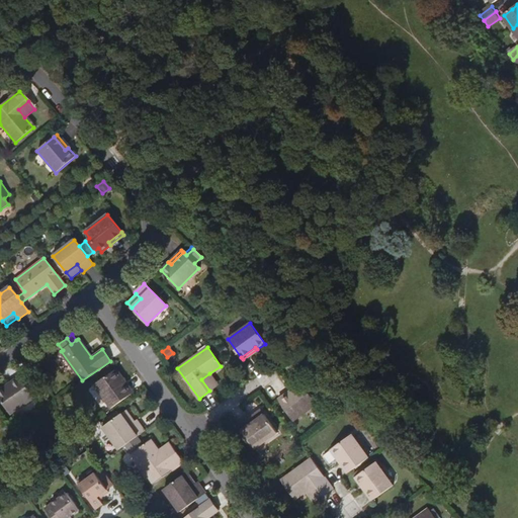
[(35,376),(45,369),(39,362),(29,368),(35,376)]
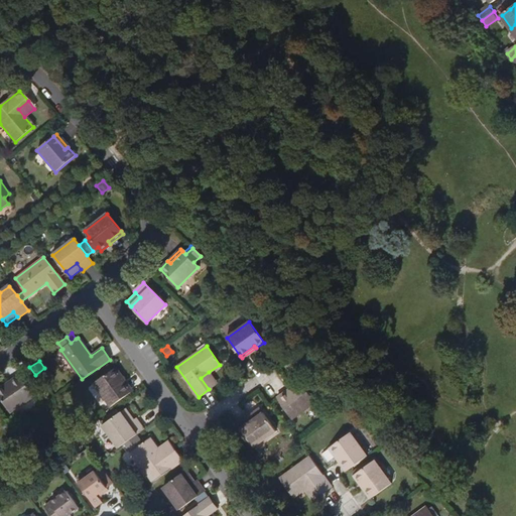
[(130,393),(120,379),(123,377),(116,368),(95,383),(112,405),(130,393)]
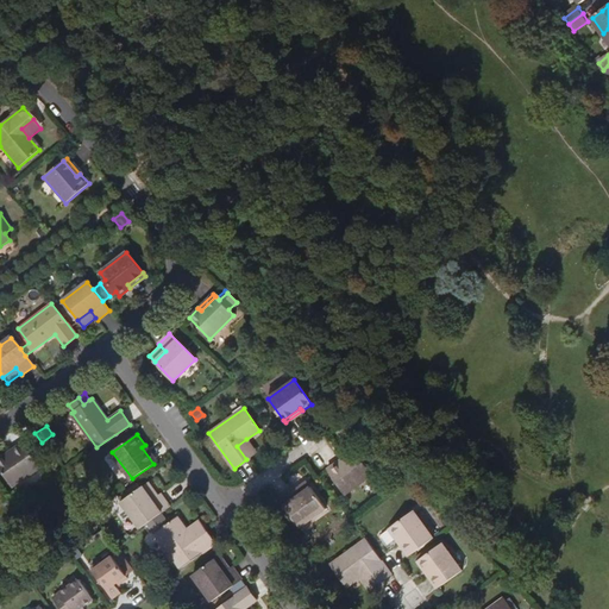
[(256,452),(246,439),(237,446),(246,459),(256,452)]
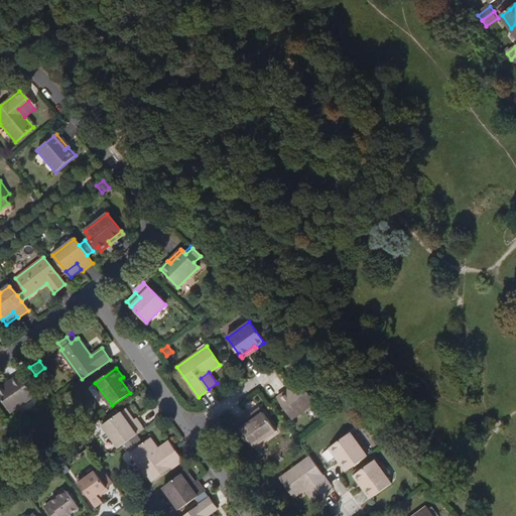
[(8,387),(22,377),(20,374),(6,384),(8,387)]
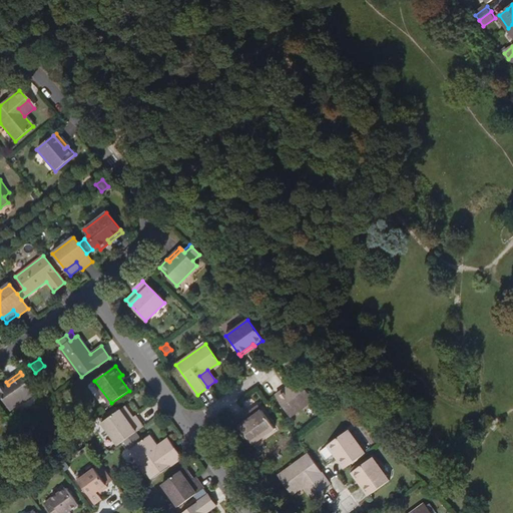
[(0,391),(12,409),(35,393),(22,375),(8,385),(6,382),(0,385),(0,391)]
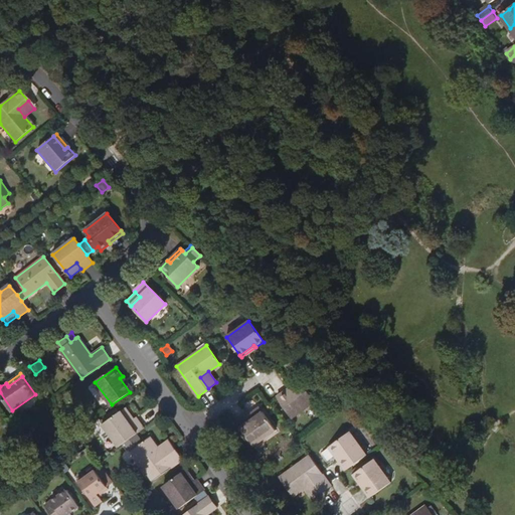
[(133,389),(123,376),(120,378),(130,392),(133,389)]
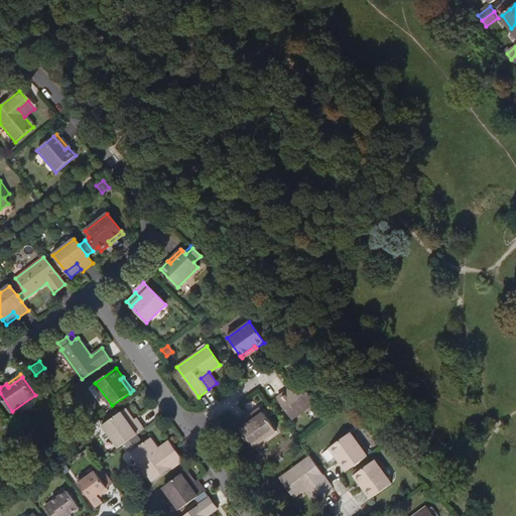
[(314,401),(300,381),(290,388),(292,391),(278,400),(291,418),(314,401)]
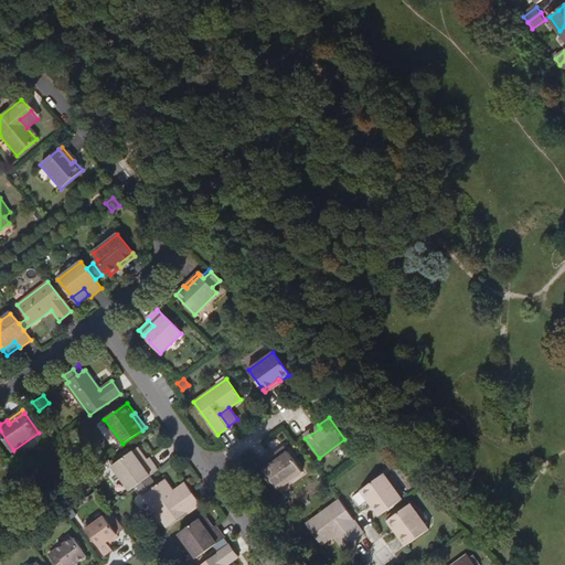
[(305,438),(320,428),(318,425),(302,436),(305,438)]
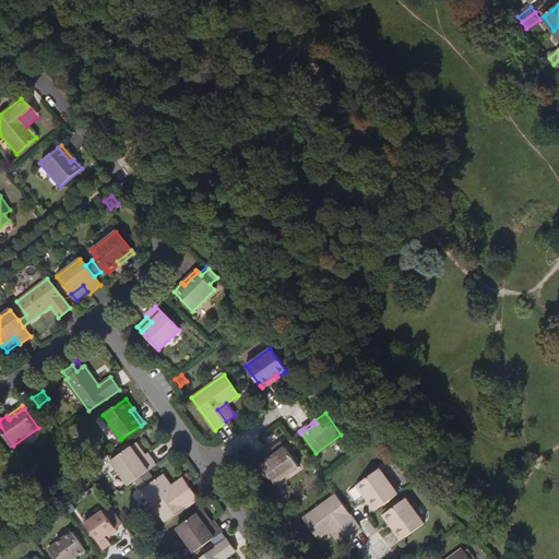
[(145,454),(137,442),(131,447),(140,459),(145,454)]
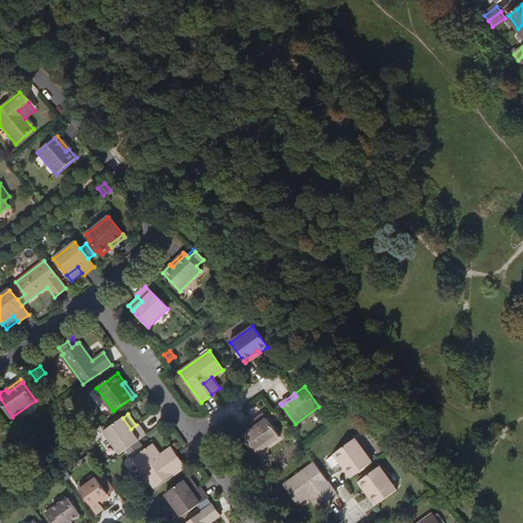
[(254,427),(266,419),(263,414),(250,422),(254,427)]
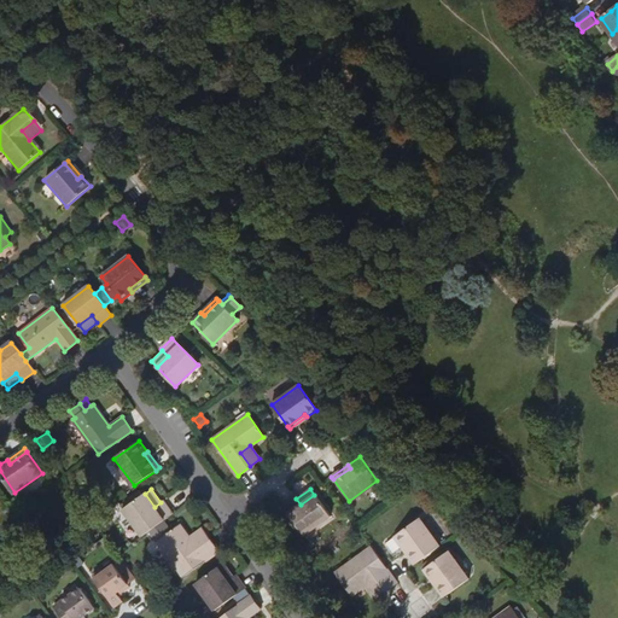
[(151,530),(173,513),(163,500),(161,502),(155,507),(145,494),(123,508),(143,535),(151,530)]
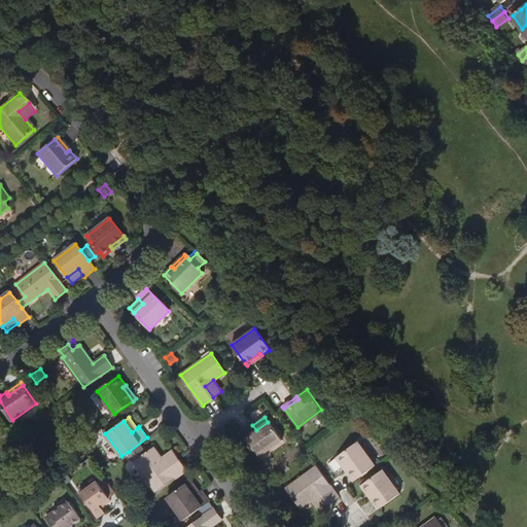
[(281,440),(268,422),(256,430),(252,425),(251,423),(240,431),(258,456),(281,440)]
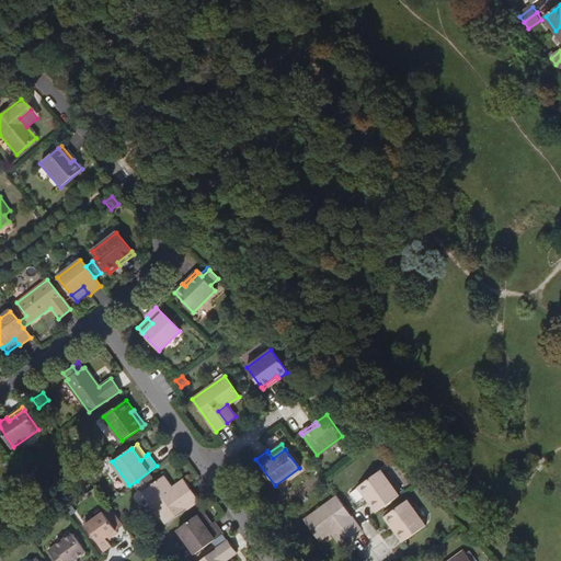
[(164,477),(157,466),(137,481),(145,491),(164,477)]
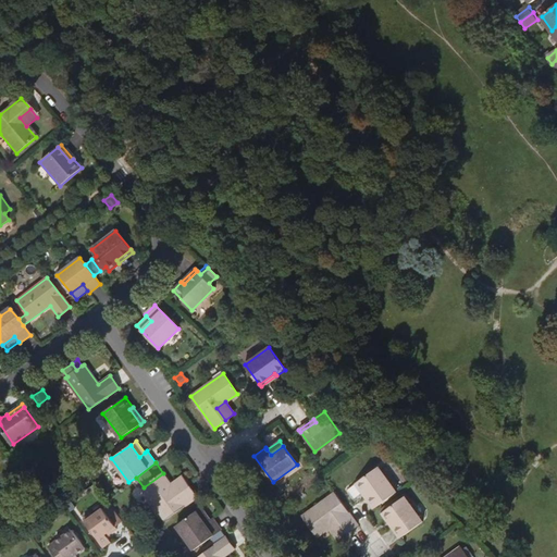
[(397,492),(378,467),(355,483),(361,492),(366,490),(378,506),(397,492)]
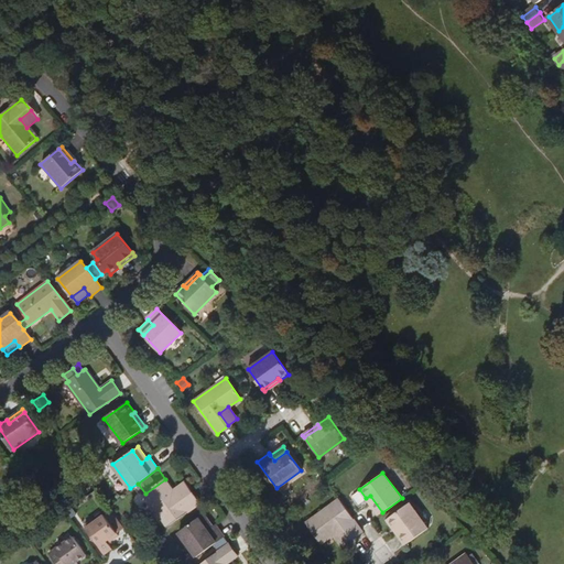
[(169,527),(202,503),(193,492),(181,500),(174,491),(165,479),(145,494),(169,527)]
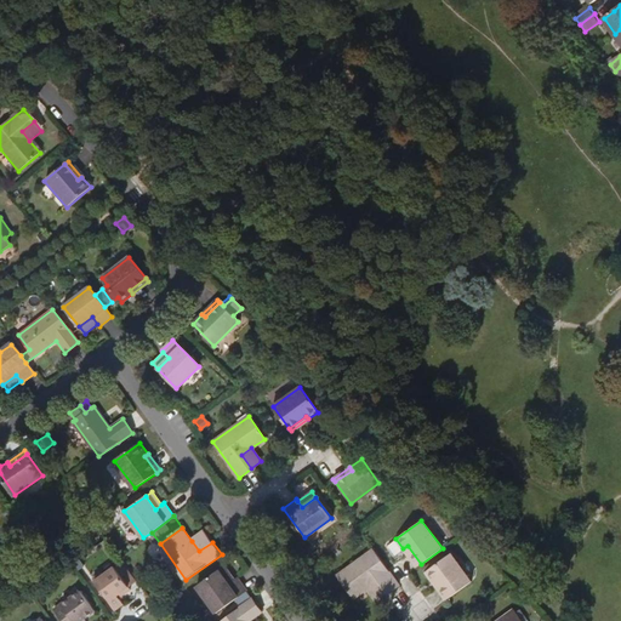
[(212,542),(205,531),(192,541),(199,551),(212,542)]
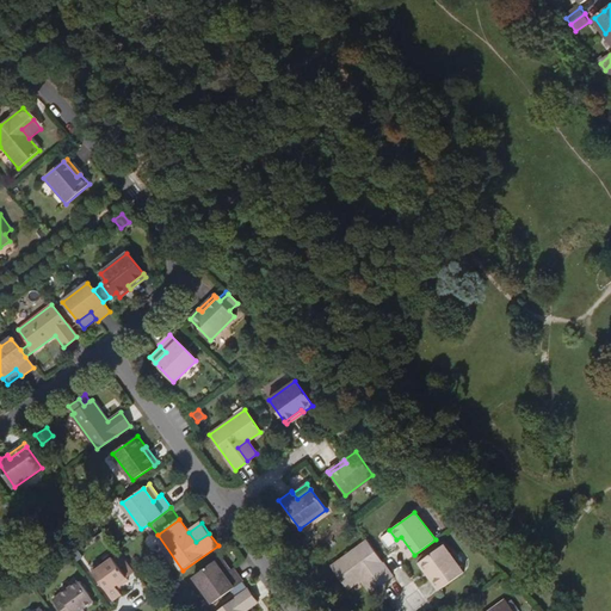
[(414,555),(401,537),(396,539),(411,557),(414,555)]
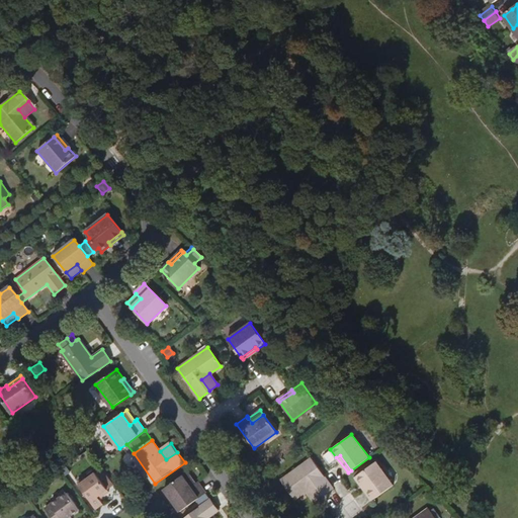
[(332,488),(311,458),(280,480),(294,499),(306,492),(314,485),(322,495),(332,488)]
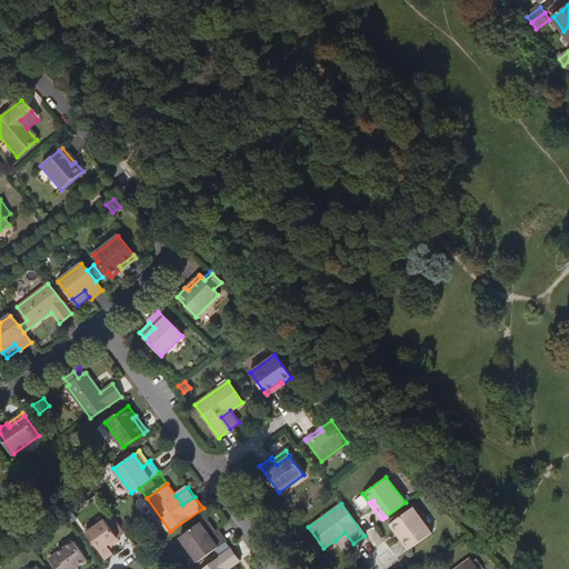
[(432,533),(415,508),(391,525),(399,536),(402,532),(412,548),(432,533)]
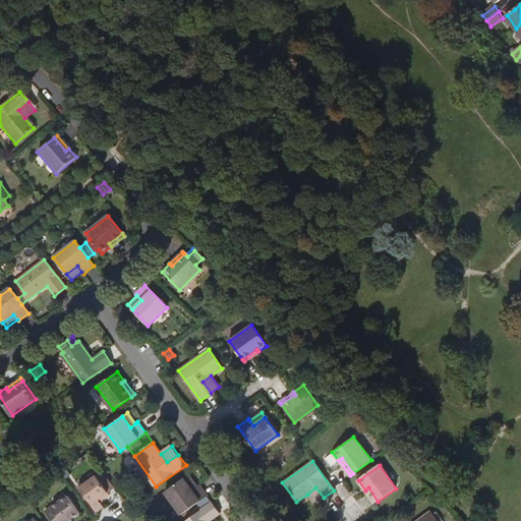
[(197,486),(189,475),(184,479),(192,490),(197,486)]
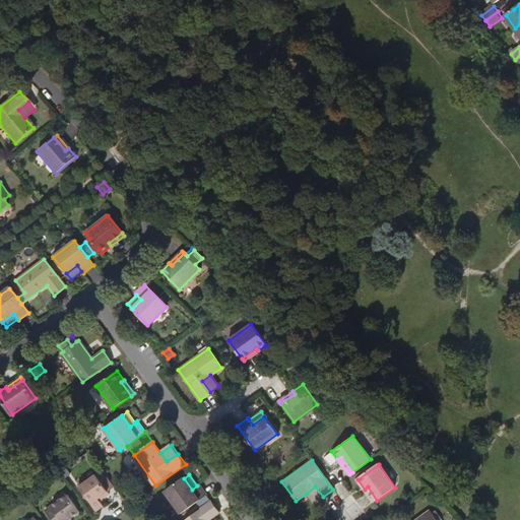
[(101,500),(111,494),(98,475),(87,481),(86,479),(79,484),(98,510),(105,506),(101,500)]
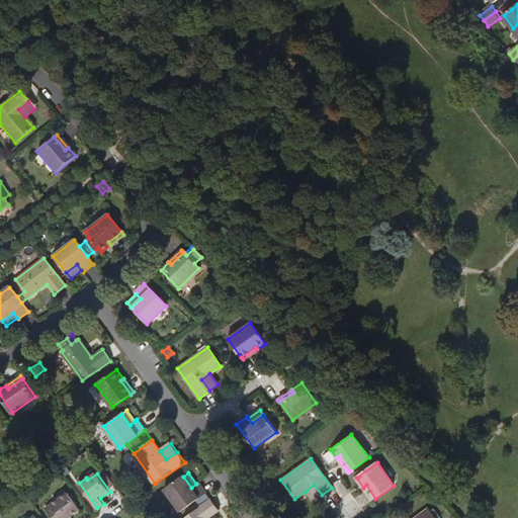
[(180,511),(206,493),(198,483),(196,484),(191,488),(183,477),(165,490),(180,511)]
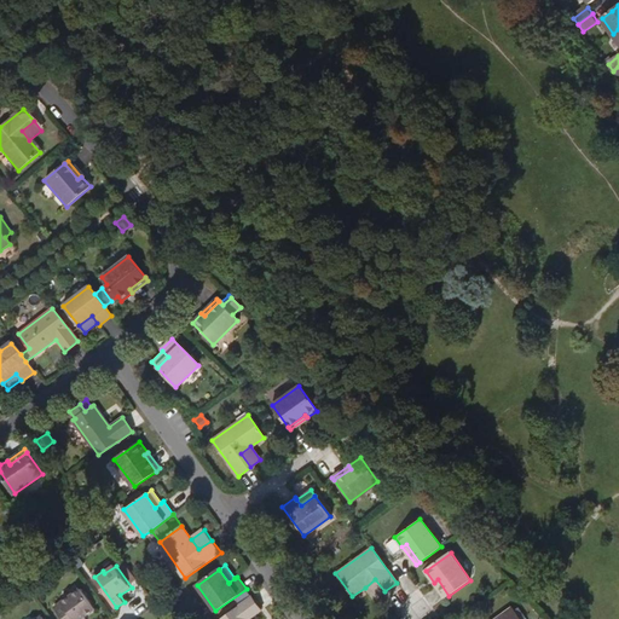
[(385,591),(375,579),(365,588),(374,600),(385,591)]
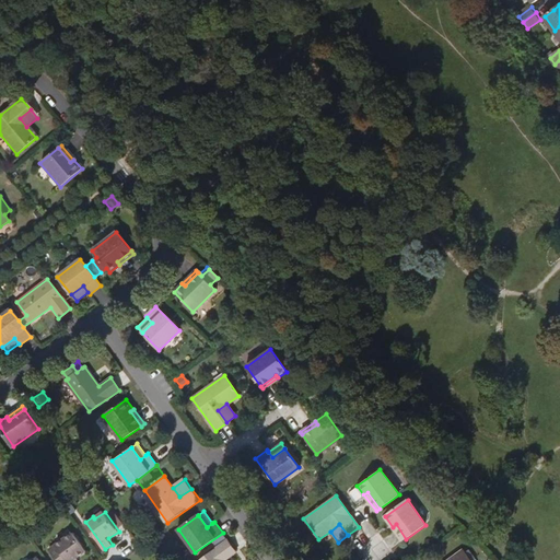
[(406,539),(396,524),(393,527),(403,541),(406,539)]
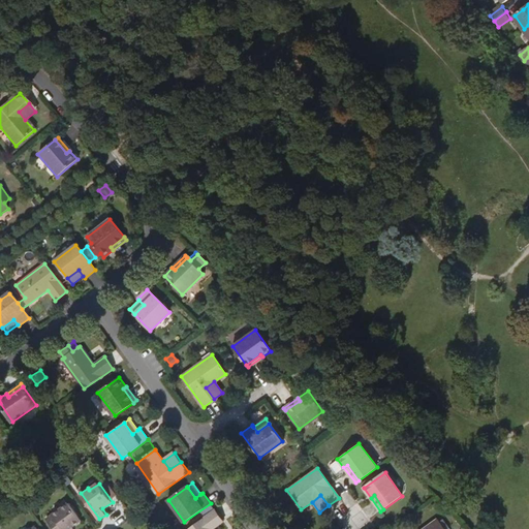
[(134,502),(126,507),(130,514),(137,508),(134,502)]
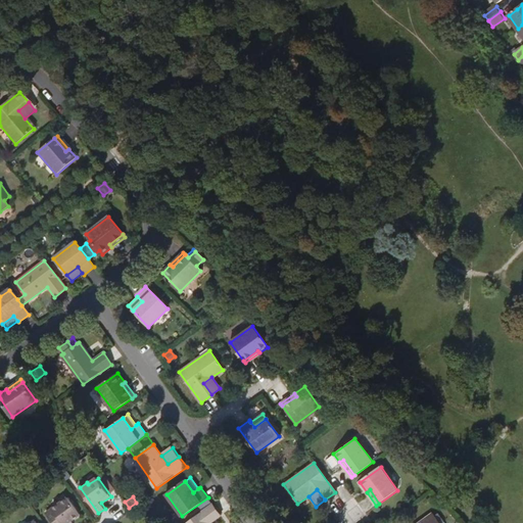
[(82,515),(68,497),(47,513),(54,522),(69,522),(74,520),(82,515)]
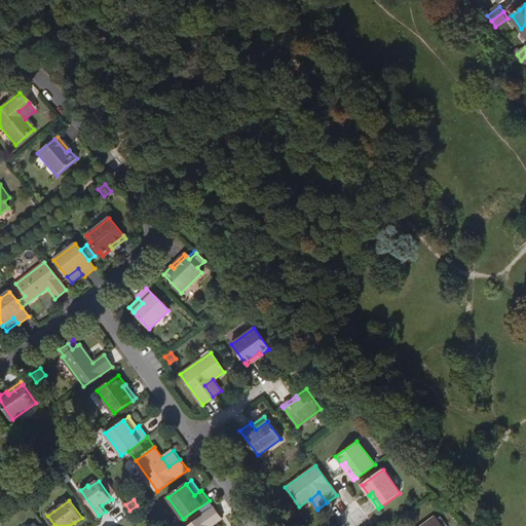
[(142,512),(137,505),(129,511),(135,517),(142,512)]
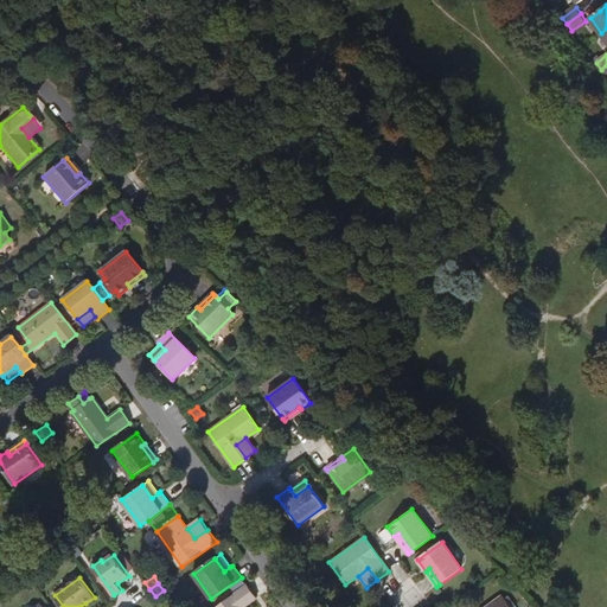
[(246,606),(256,599),(247,586),(216,606),(246,606)]
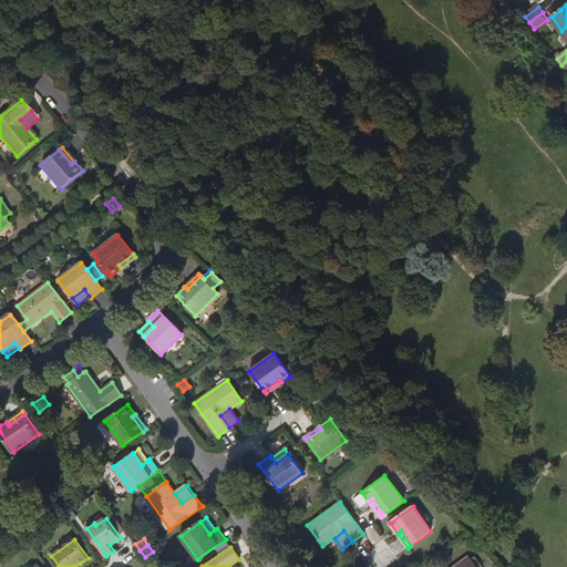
[(477,566),(470,557),(455,566),(477,566)]
